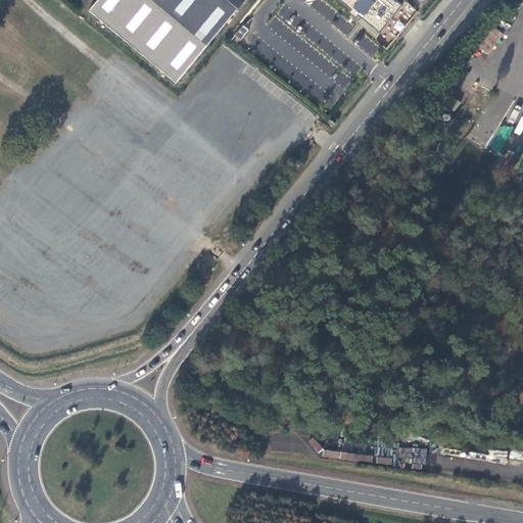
[(97,0),(89,10),(177,83),(218,34),(245,0),(97,0)]
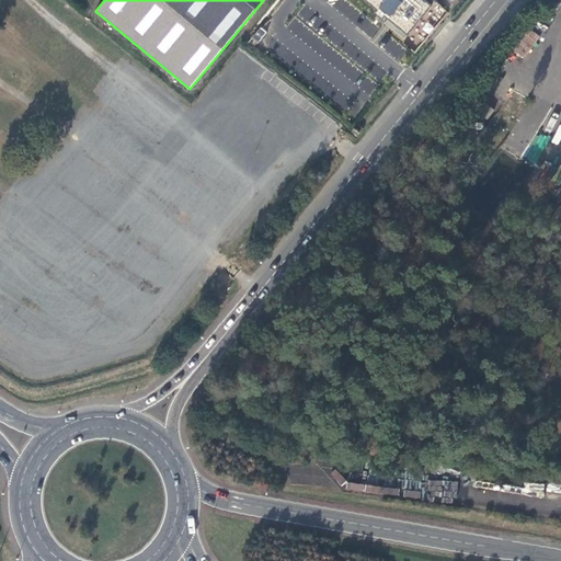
[(375,12),(382,19),(385,15),(388,18),(385,22),(404,38),(432,4),(425,0),(366,0),(377,9),(375,12)]
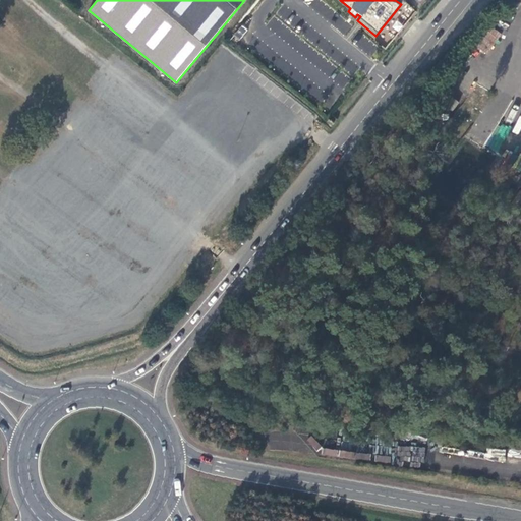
[(507,5),(514,10),(518,6),(511,0),(507,5)]
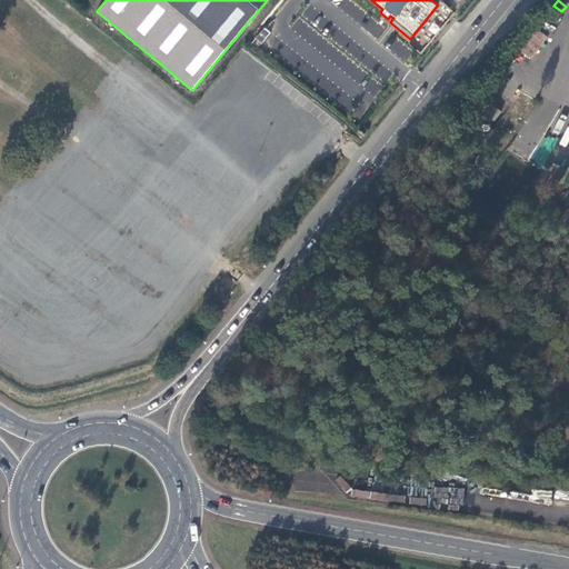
[(532,56),(546,36),(536,28),(521,49),(532,56)]
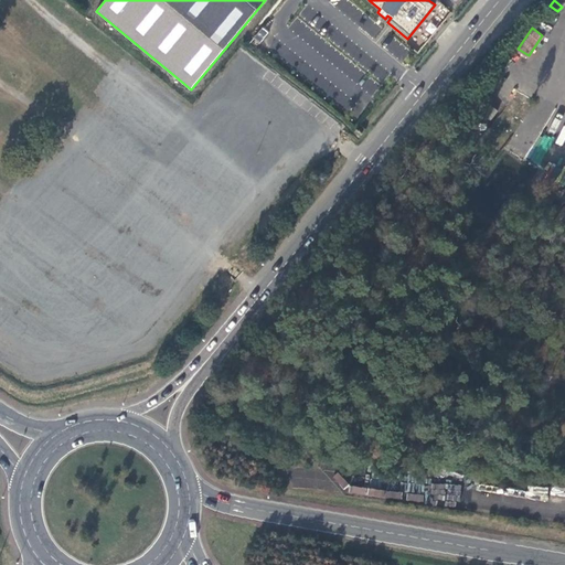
[(370,81),(362,91),(370,97),(377,87),(370,81)]
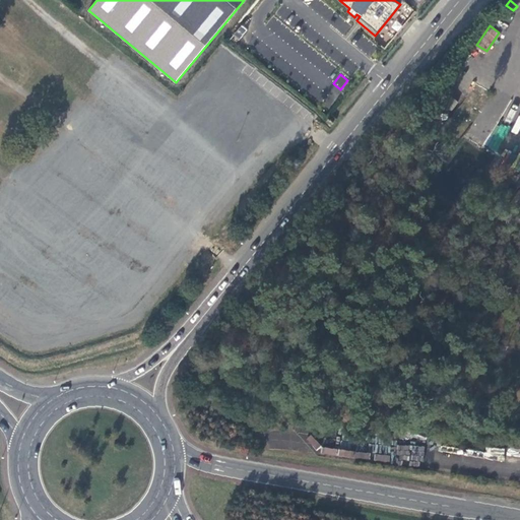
All buildings are outlined.
